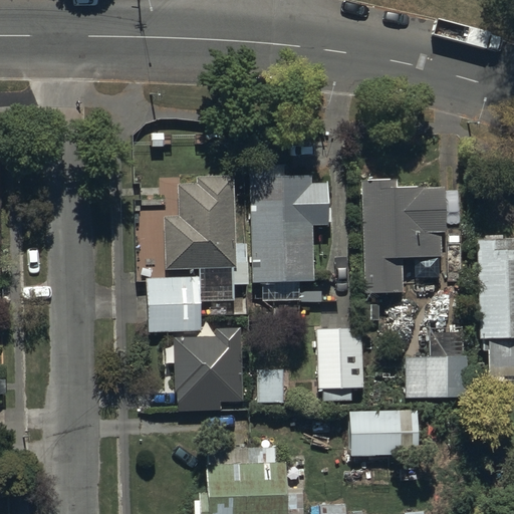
[(245,167),(247,282),(310,282),(309,227),(325,227),(323,184),(309,184),(309,177),(279,178),(279,166),(245,167)]
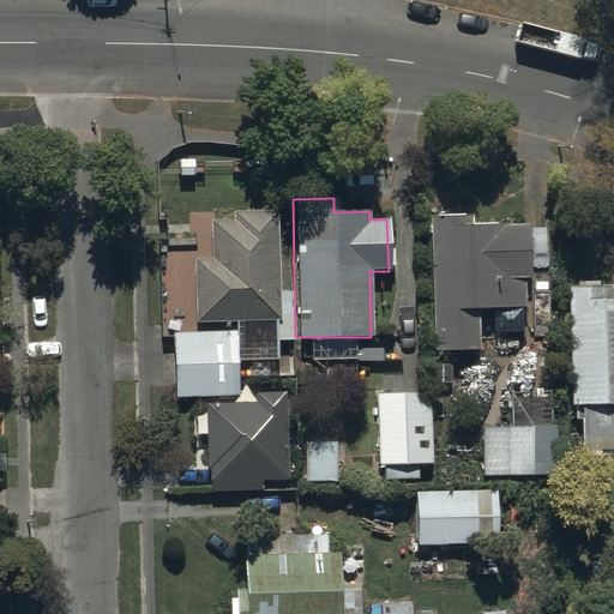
[(232,220),(209,221),(210,257),(192,258),(194,324),(281,321),(277,209),(232,211),(232,220)]
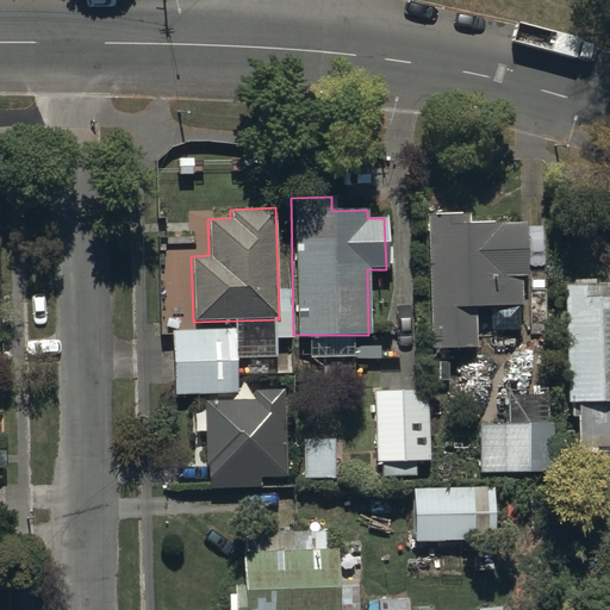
[(424,215),(428,348),(475,347),(475,309),(523,307),(522,224),(466,225),(466,213),(424,215)]
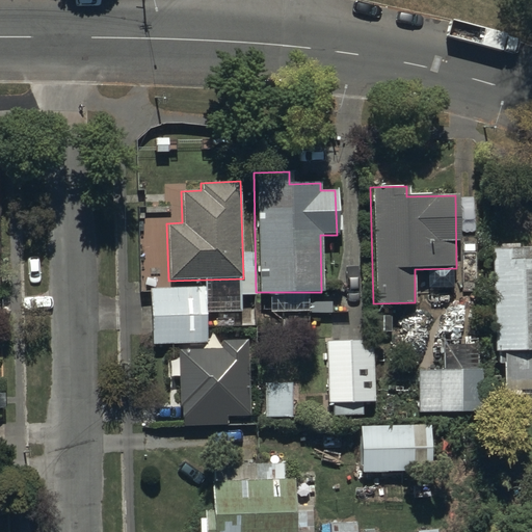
[(531,246),(490,248),(493,351),(503,351),(503,391),(531,390),(531,246)]
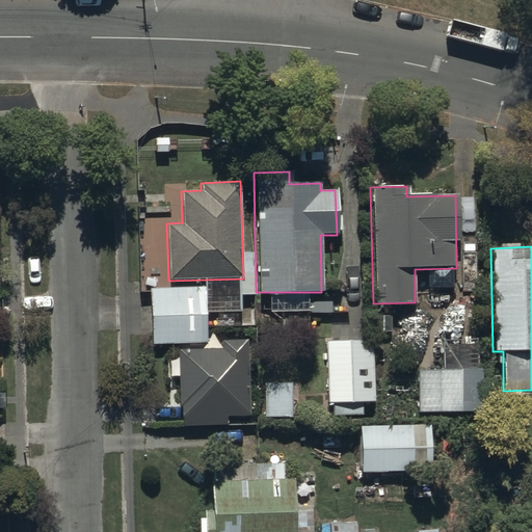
[(205,286),(150,288),(152,344),(207,342),(205,286)]
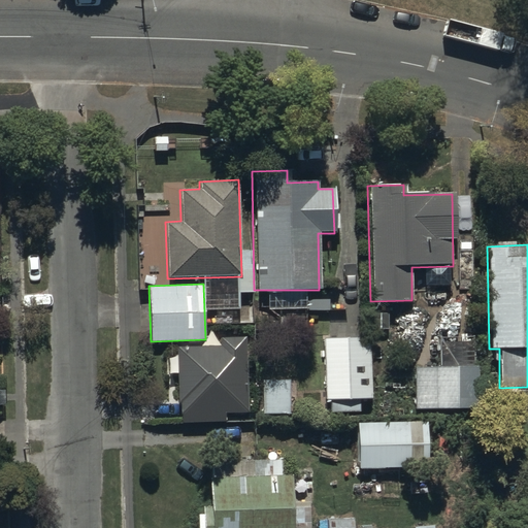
[(219,344),(175,345),(176,404),(179,403),(179,413),(183,413),(183,420),(224,419),(224,411),(245,410),(244,337),(219,337),(219,344)]
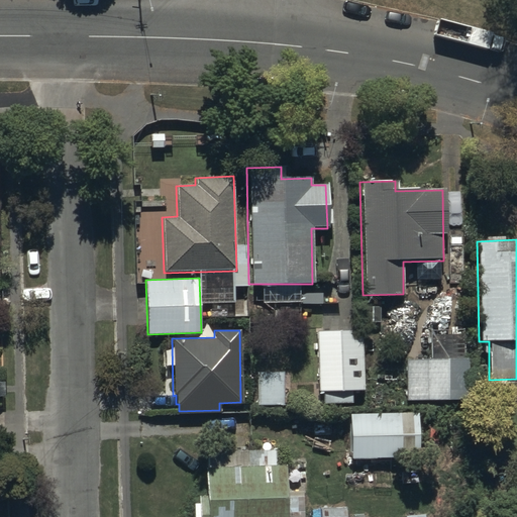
[(316,331),(317,393),(363,392),(362,330),(316,331)]
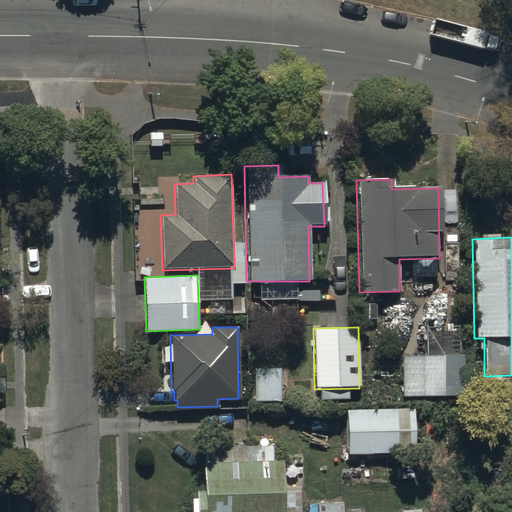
[(463,353),(399,355),(401,396),(464,394),(463,353)]
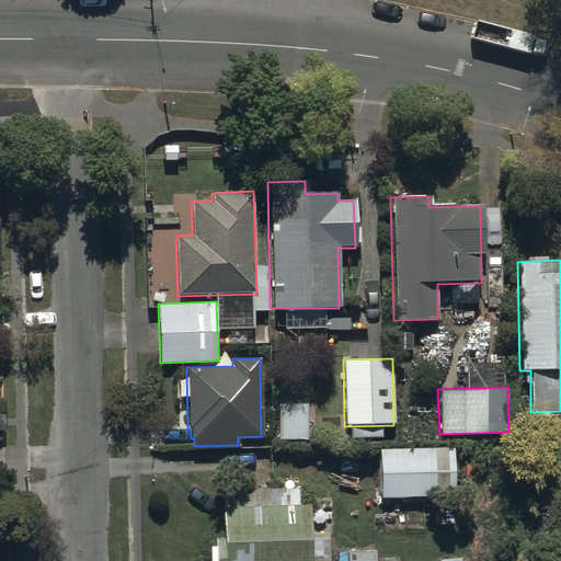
[(307,404),(277,404),(278,441),(307,439),(307,404)]
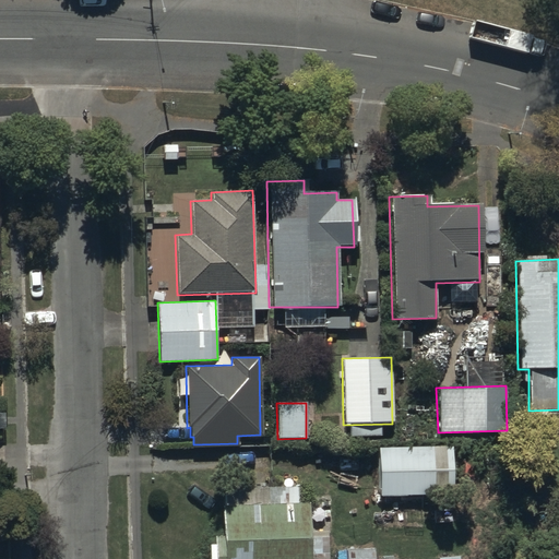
[(378,447),(378,496),(453,496),(452,447),(378,447)]
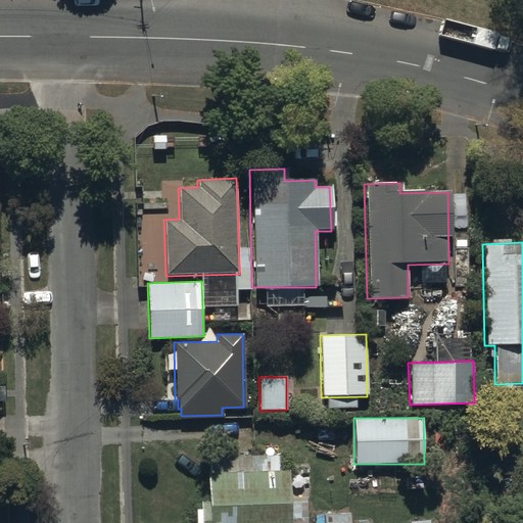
[(279,452),(206,454),(207,502),(201,502),(201,522),(292,522),(290,468),(280,469),(279,452)]
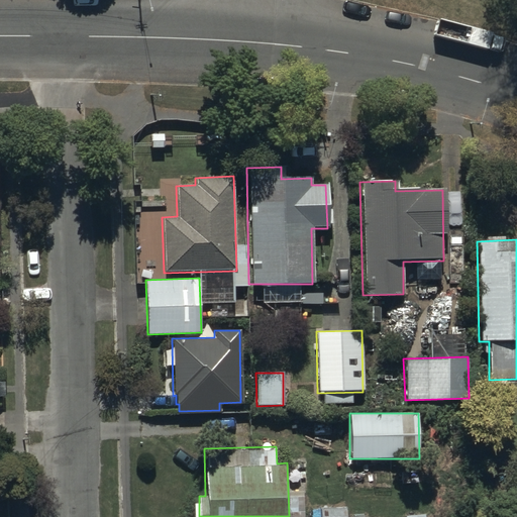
[(344,516),(344,505),(319,505),(318,516),(344,516)]
